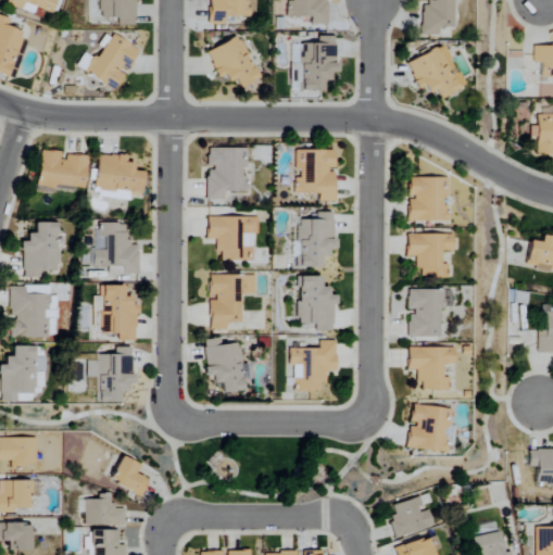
[(10,0),(8,4),(41,15),(42,10),(54,14),(59,0),(10,0)]
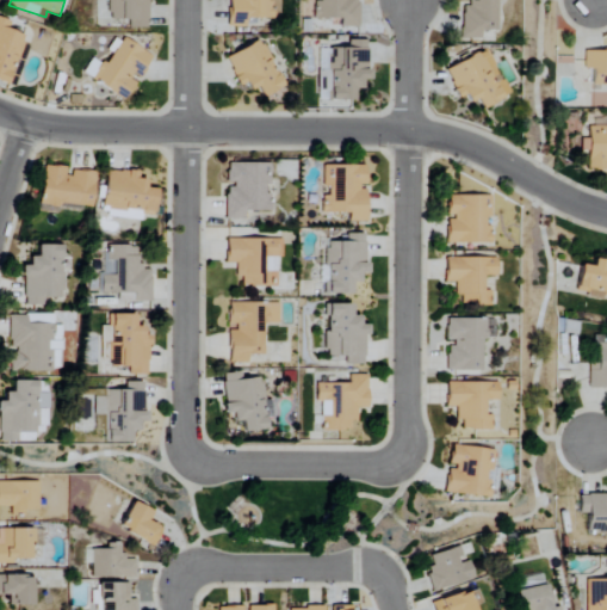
[(152,28),(152,0),(112,0),(113,18),(132,19),(132,28),(152,28)]
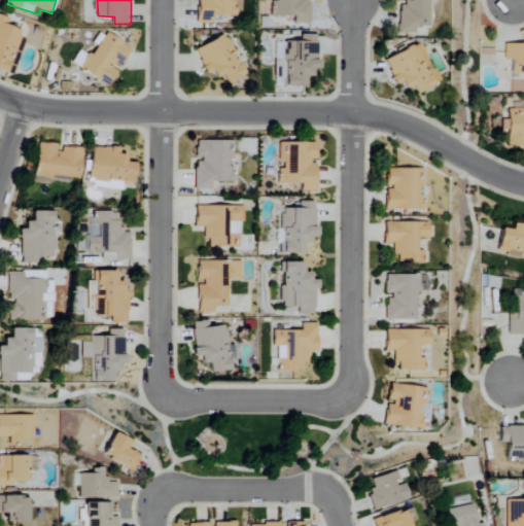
[(244,15),(244,0),(200,0),(201,23),(216,23),(216,15),(244,15)]
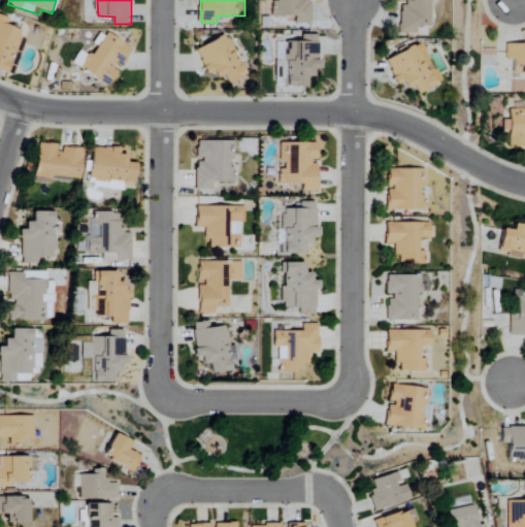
[(313,22),(313,0),(275,0),(276,1),(274,0),(274,15),(298,15),(297,22),(313,22)]
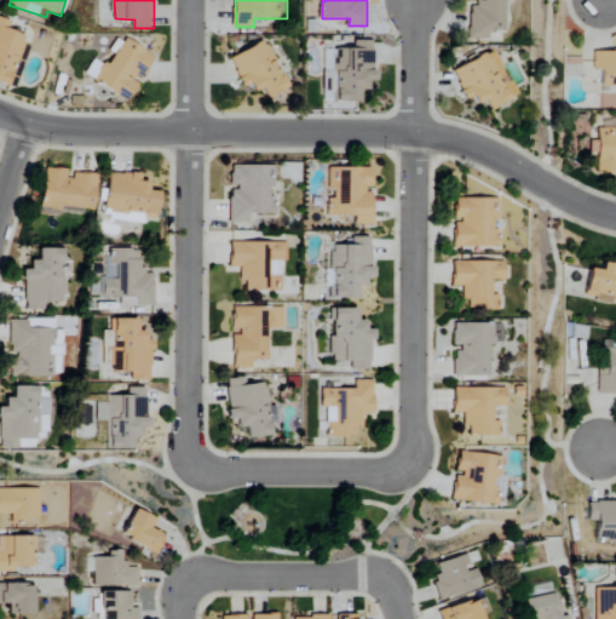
[(472,0),(473,39),(490,39),(490,30),(510,30),(508,0),(472,0)]
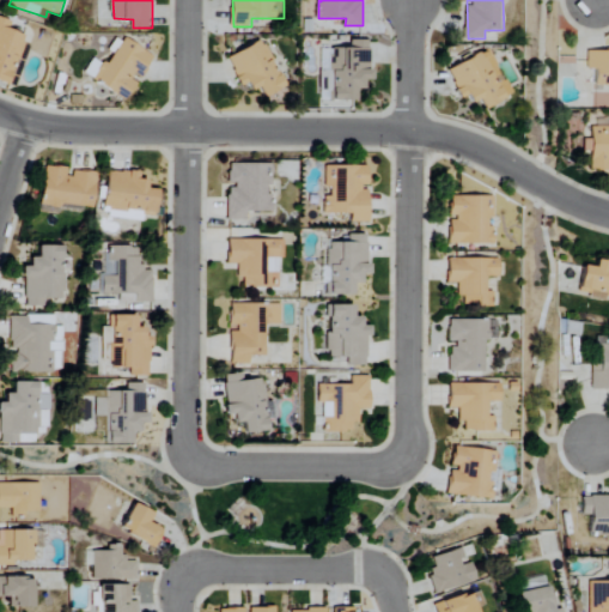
[(0,80),(11,84),(28,35),(10,29),(12,20),(0,16),(0,80)]
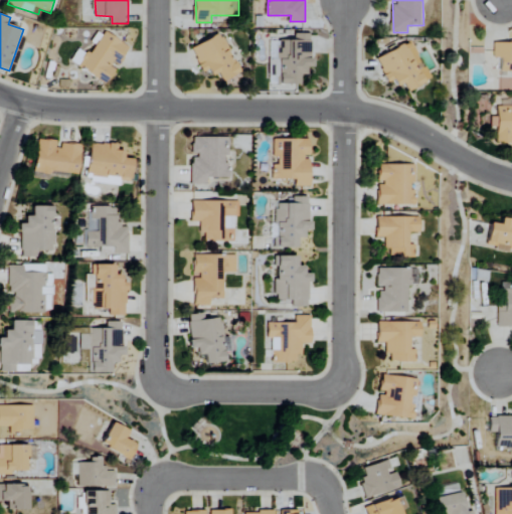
[(109,83),(120,64),(131,46),(106,31),(93,54),(80,47),(72,61),(109,83)]
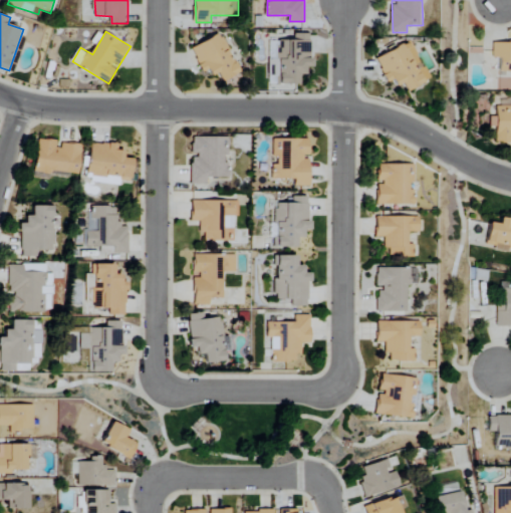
[(193,47),(209,77),(219,72),(224,81),(242,72),(222,32),(193,47)]
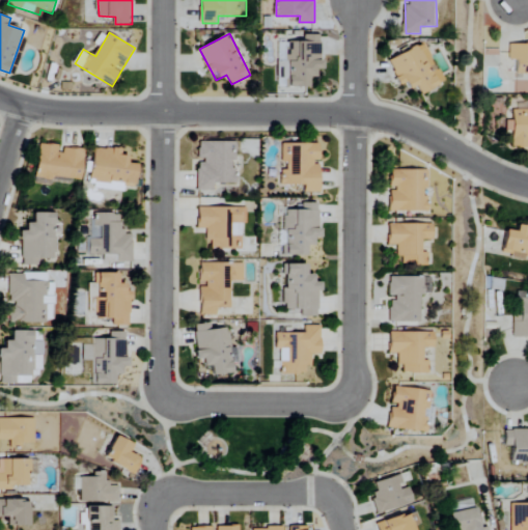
[(323,33),(305,34),(306,42),(285,42),(285,57),(280,57),(280,73),(290,73),(290,86),(311,86),(311,76),(317,76),(317,68),(323,68),(323,33)]
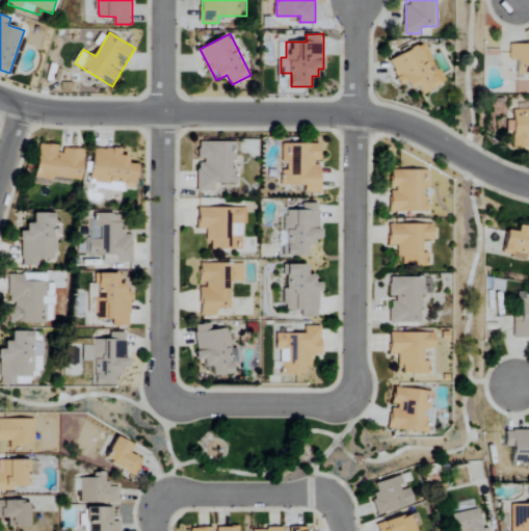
[(422,94),(446,82),(426,42),(390,59),(402,84),(408,82),(412,88),(418,85),(422,94)]
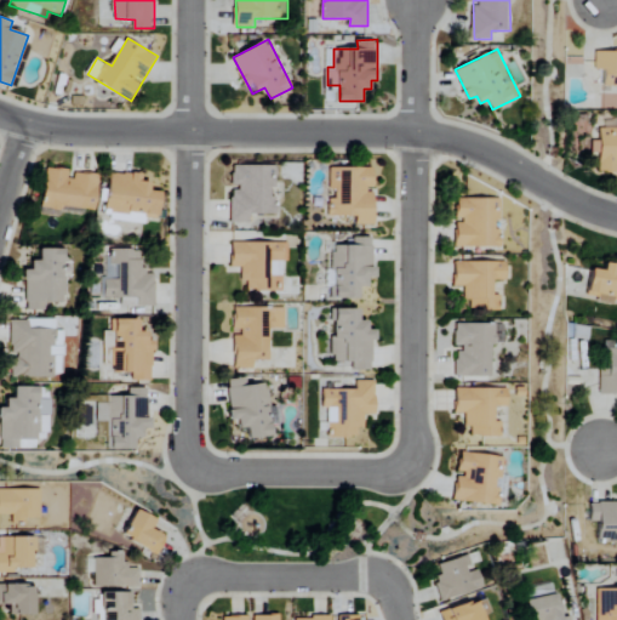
[(606,86),(616,85),(616,50),(598,50),(598,70),(606,69),(606,86)]
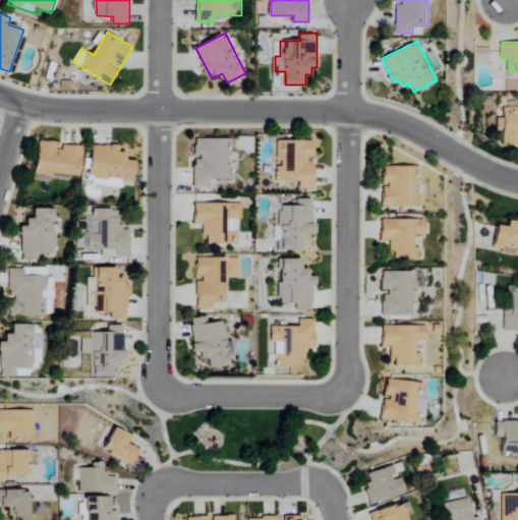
[(517,107),(504,107),(504,118),(498,117),(498,128),(504,128),(504,143),(517,143),(517,107)]
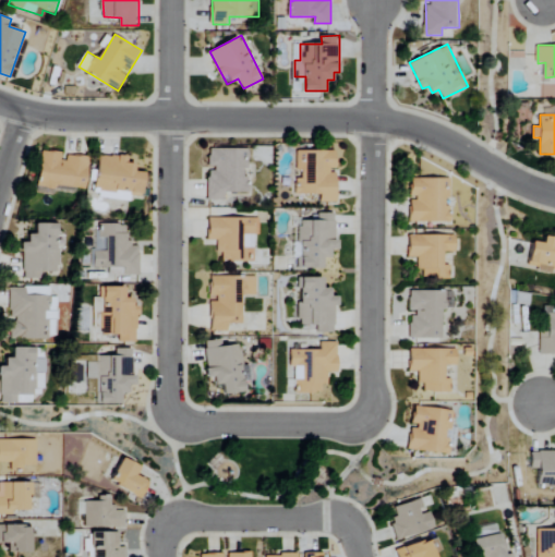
[(209,200),(226,200),(226,193),(251,193),(251,177),(249,177),(249,148),(210,148),(210,168),(209,168),(209,200)]
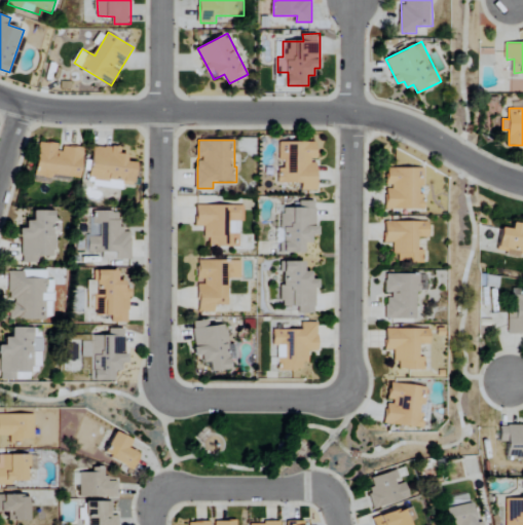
[(319,141),(283,142),(283,167),(281,167),(281,183),(303,182),(303,190),(319,189),(319,160),(319,141)]
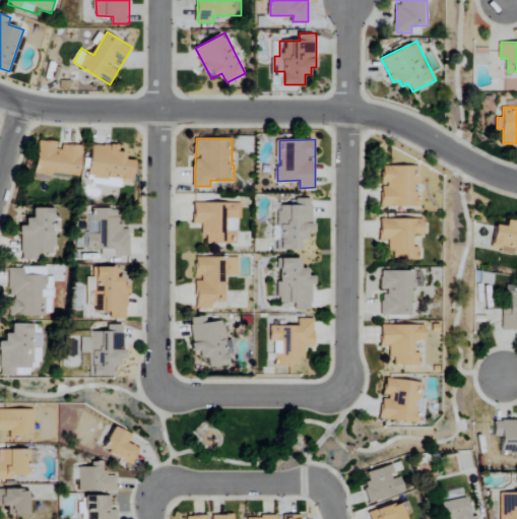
[(38,173),(82,175),(84,145),(60,144),(61,141),(39,140),(38,173)]
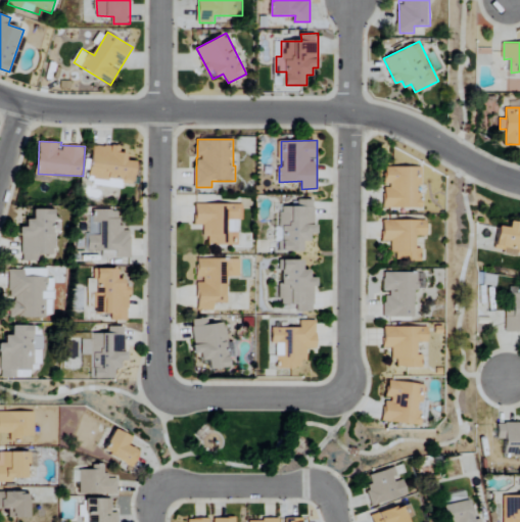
[(94,144),(89,183),(124,187),(125,183),(135,184),(138,161),(128,160),(129,153),(120,152),(121,147),(94,144)]
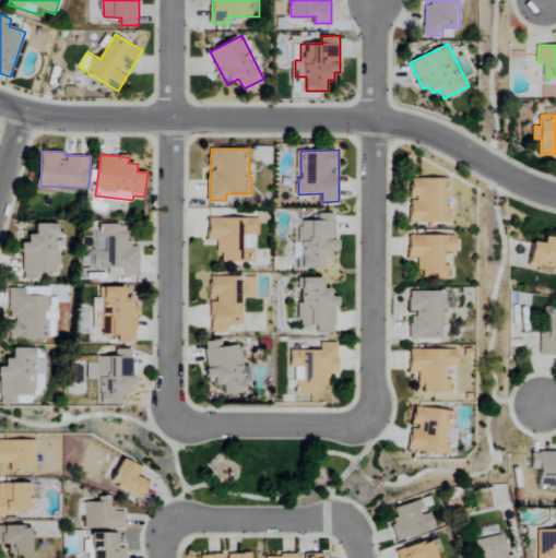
[(412,222),(451,222),(451,178),(412,178),(413,198),(412,199),(412,222)]
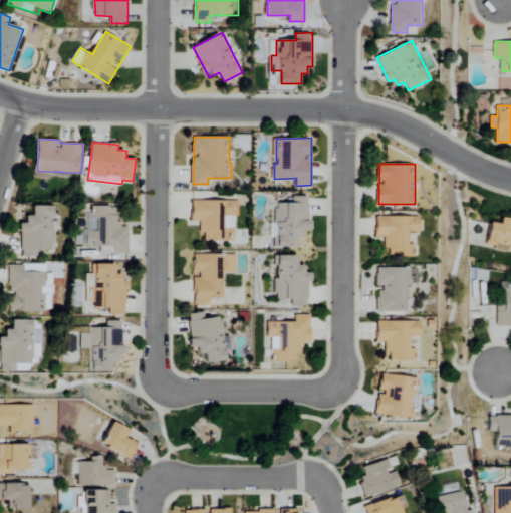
[(278,247),(299,247),(298,237),(309,237),(308,196),(293,196),(293,203),(277,203),(278,247)]
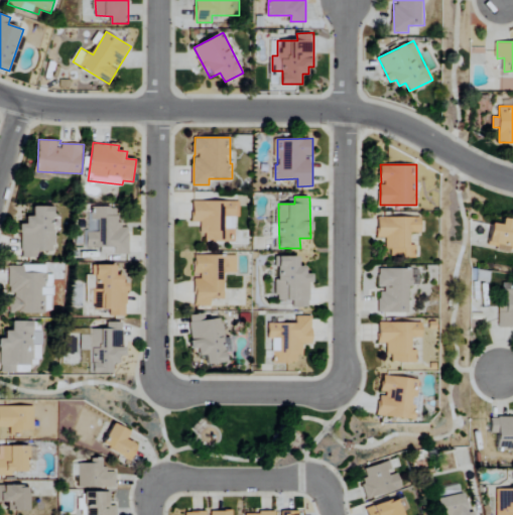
[(240,202),(195,201),(195,222),(203,222),(202,233),(208,233),(208,241),(239,242),(240,202)]
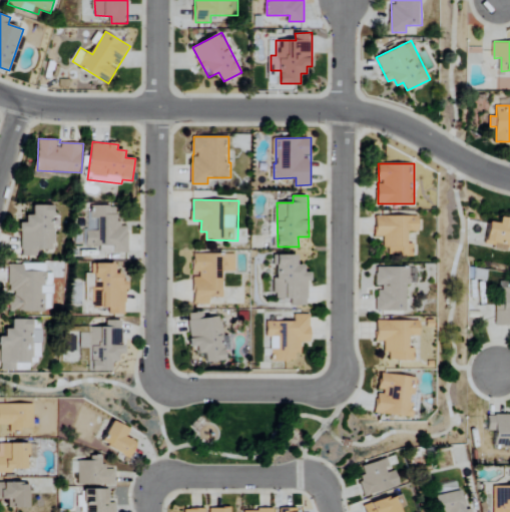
[(22,257),(38,257),(38,249),(54,249),(54,205),(34,205),(34,215),(27,215),(27,222),(21,222),(22,257)]
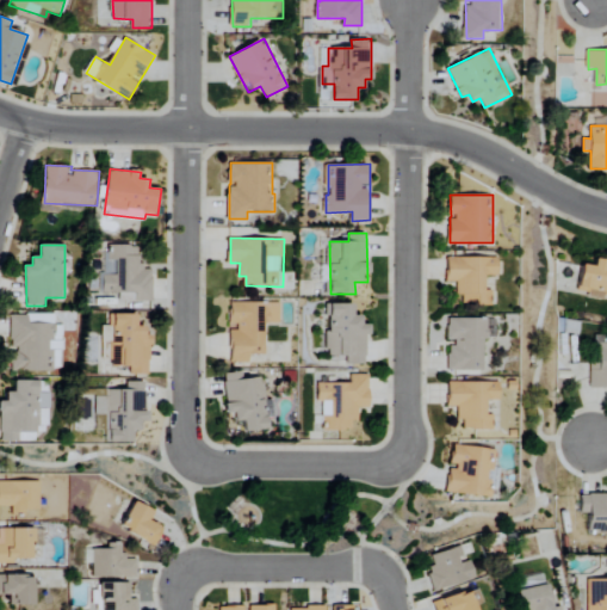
[(154,301),(154,269),(141,269),(142,246),(110,245),(109,260),(117,260),(117,275),(104,275),(103,293),(136,293),(136,300),(154,301)]
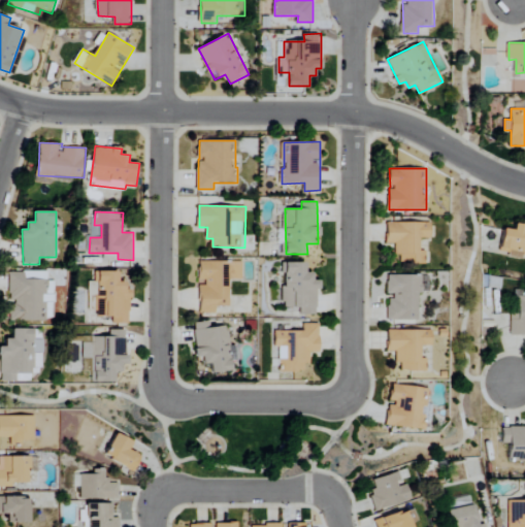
[(502,251),(524,254),(524,221),(517,220),(516,229),(505,228),(502,251)]
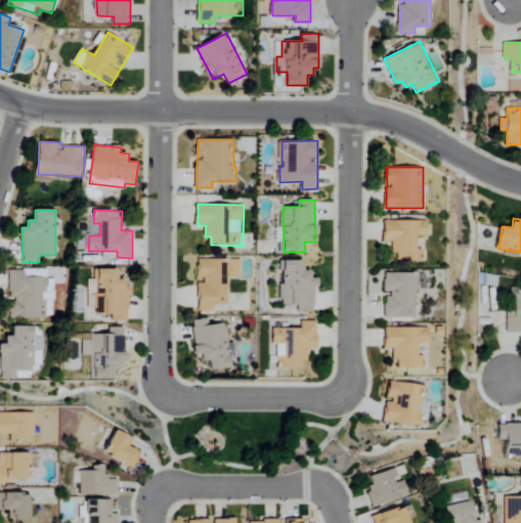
[(385,220),(385,242),(395,242),(395,261),(423,261),(423,249),(418,249),(418,236),(429,236),(428,220),(385,220)]
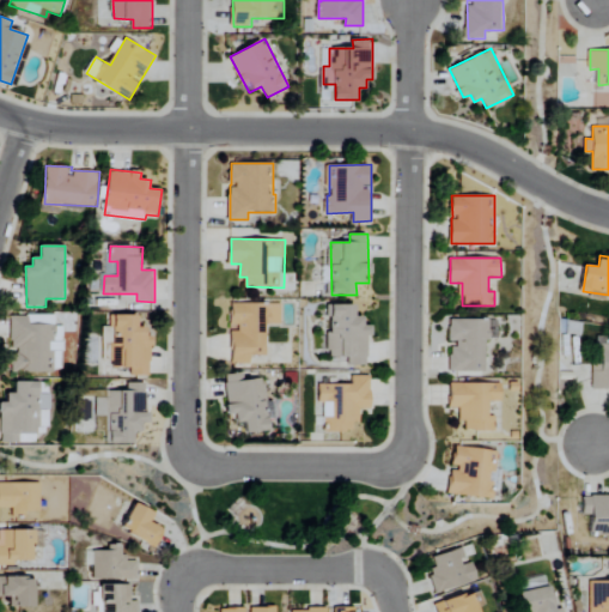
[(268,356),(268,325),(282,325),(282,303),(232,303),(232,327),(233,327),(233,364),(253,364),(253,356),(268,356)]
